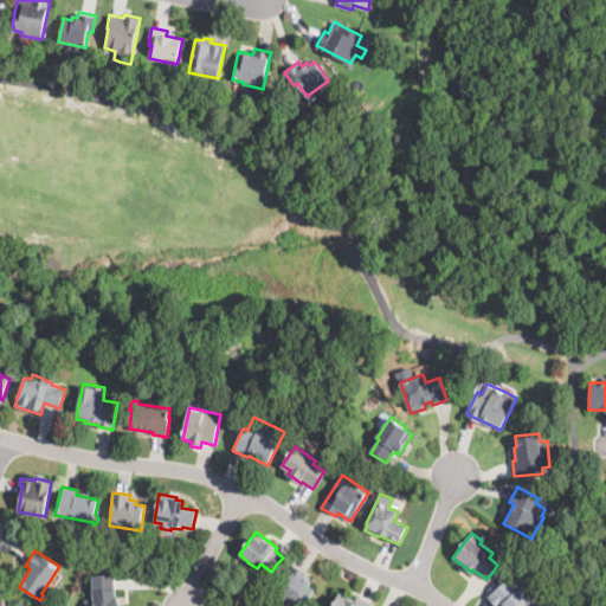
[(307,601),(304,605),(303,605),(297,605),(291,603),(289,605),(283,605),(275,600),(288,580),(284,578),(285,575),(292,565),(308,574),(305,578),(311,581),(309,585),(315,588),(307,601)]
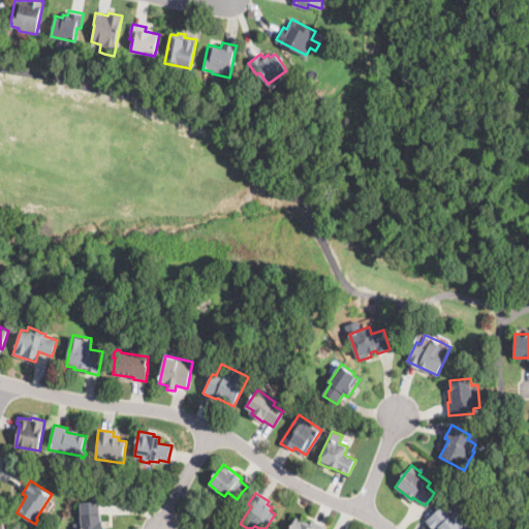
[(99,522),(102,522),(102,524),(103,524),(103,528),(82,528),(81,502),(99,501),(99,522)]
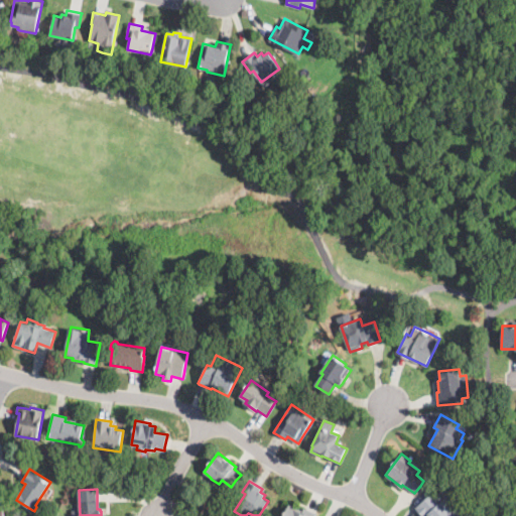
[(436,500),(439,503),(446,496),(460,511),(454,515),(423,515),(415,508),(431,494),(436,500)]
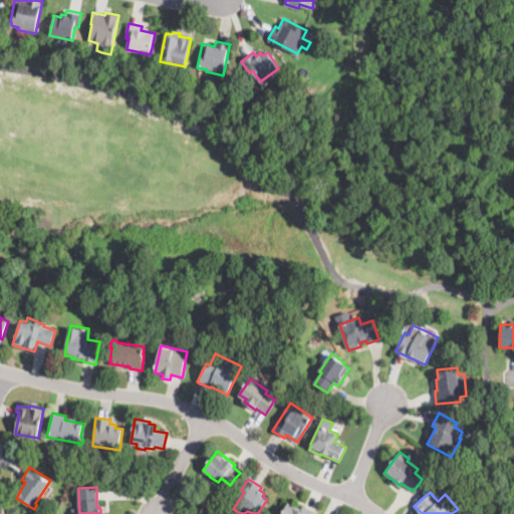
[(298,509),(301,510),(303,506),(315,511),(313,513),(282,513),(288,502),(291,504),(290,506),(298,509)]
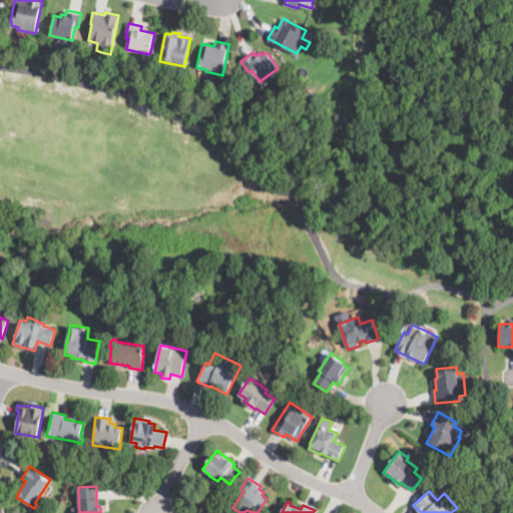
All buildings are outlined.
